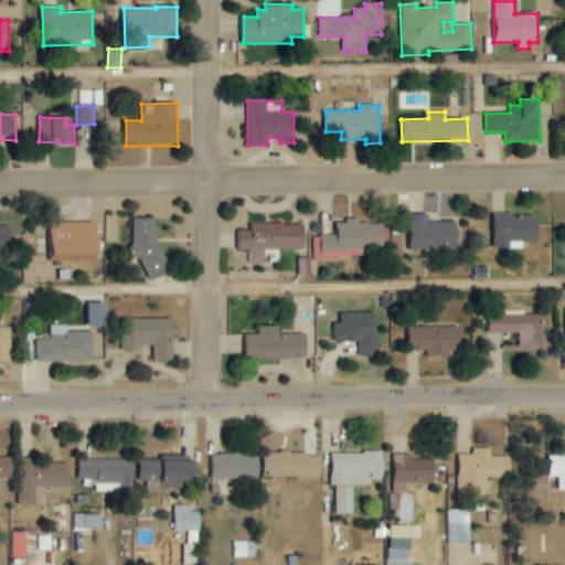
[(494,246),(540,245),(539,216),(515,216),(515,213),(494,213),(494,246)]
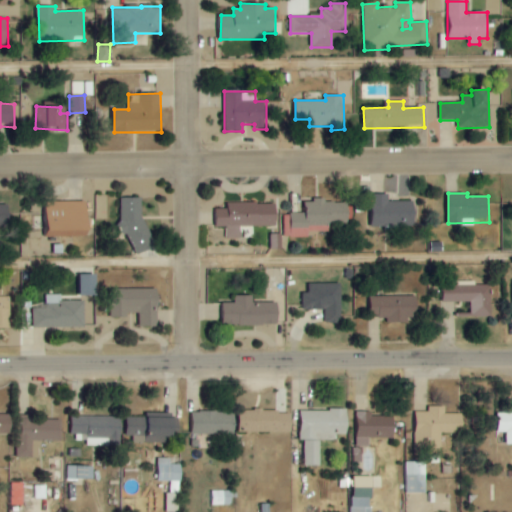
[(388,194),(373,195),(374,228),(415,226),(414,201),(389,202),(388,194)]
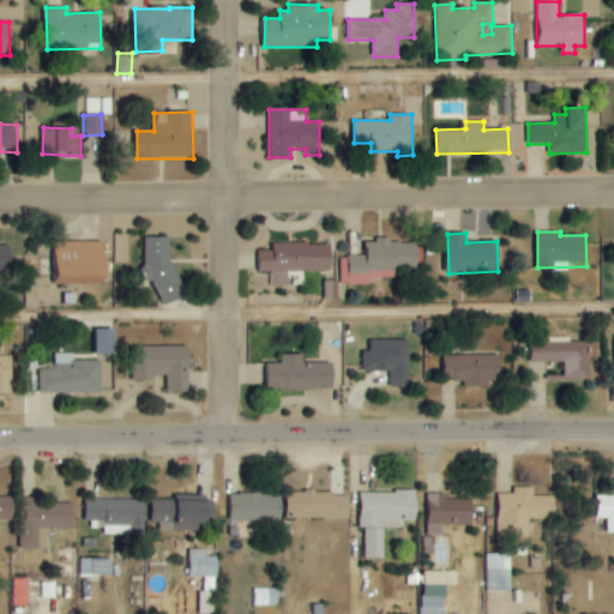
[(419,269),(419,244),(390,242),(390,238),(375,238),(375,242),(363,242),(363,257),(339,257),(339,284),(371,284),(371,277),(395,278),(395,269),(419,269)]
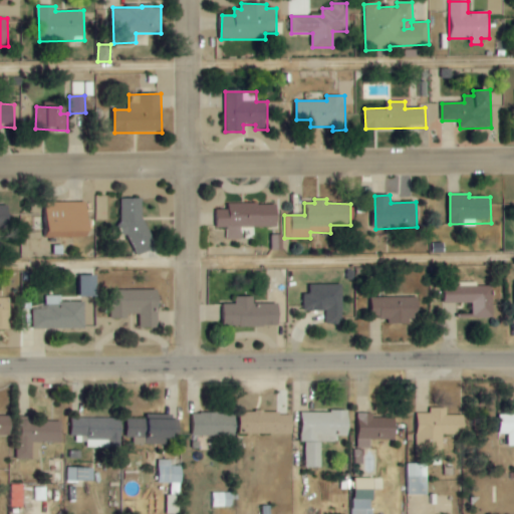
[(89,203),(47,204),(48,238),(89,238),(89,203)]
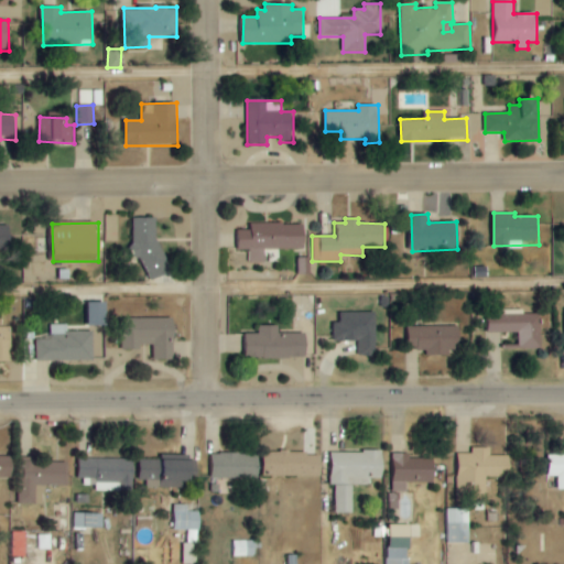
[(305,248),(304,224),(250,225),(250,230),(238,230),(239,250),(250,250),(251,263),(264,263),(264,249),(305,248)]
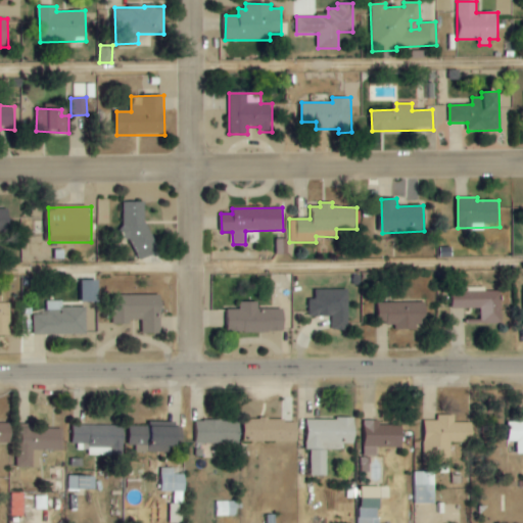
[(10,209),(0,208),(0,230),(9,231),(10,209)]
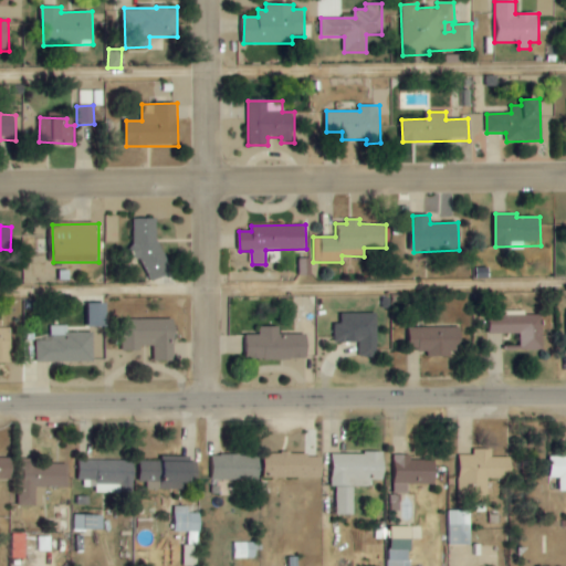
[(300,274),(307,274),(308,259),(300,259),(300,274)]
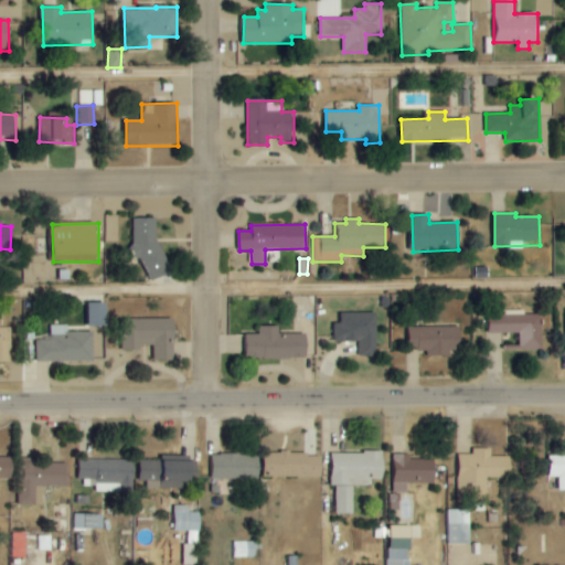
[(107,302),(86,304),(86,327),(108,327),(107,302)]
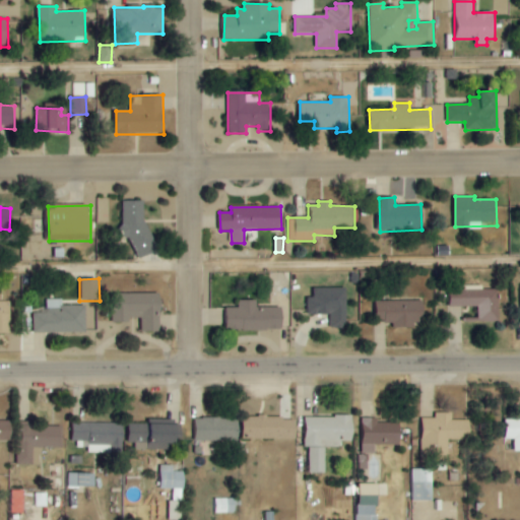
[(450,306),(478,307),(478,323),(498,323),(499,290),(483,290),(483,285),(460,285),(460,289),(450,289),(450,306)]
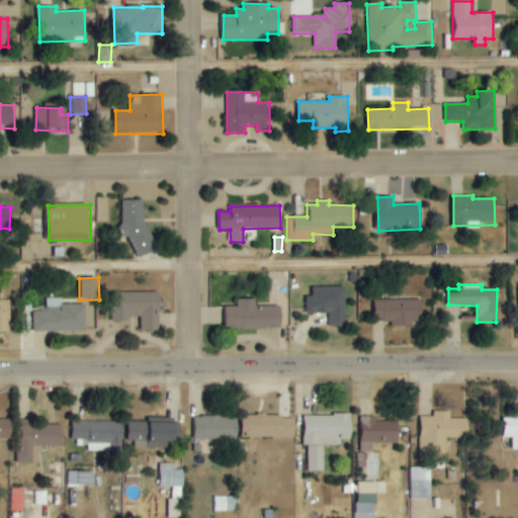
[(346,287),(313,287),(313,296),(308,296),(308,314),(330,315),(330,327),(345,327),(346,287)]
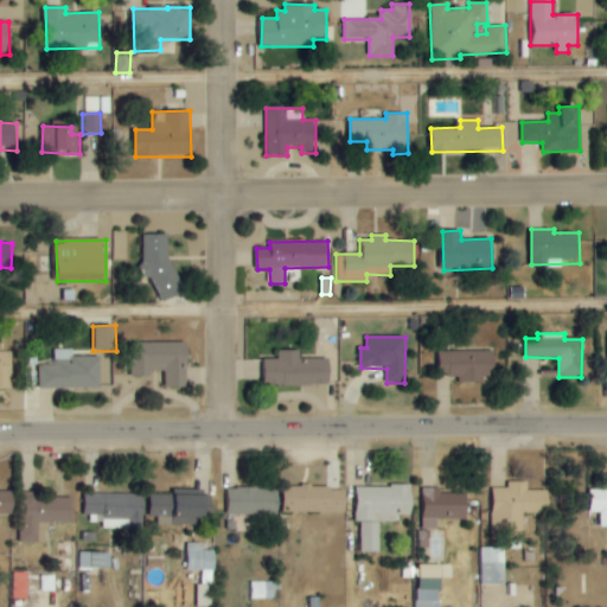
[(187,388),(187,343),(133,343),(133,377),(153,377),(153,371),(165,371),(166,388),(187,388)]
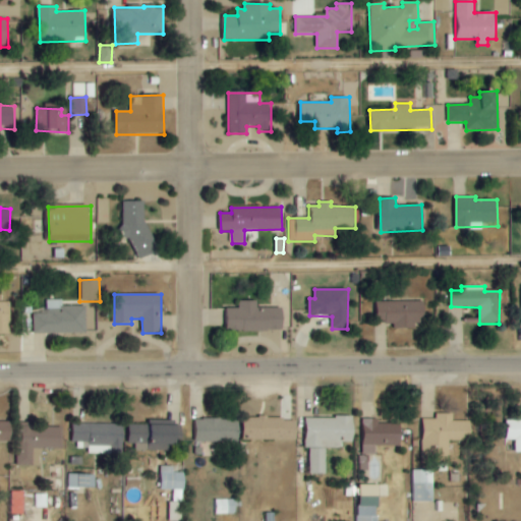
[(62,306),(62,300),(46,300),(46,310),(32,310),(33,334),(87,333),(87,306),(62,306)]
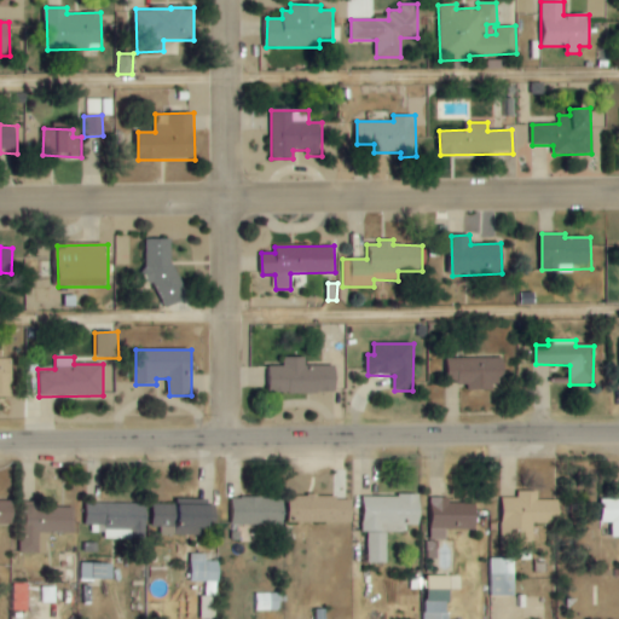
[(305,357),(283,358),(283,366),(270,366),(271,394),(337,392),(336,365),(306,366),(305,357)]
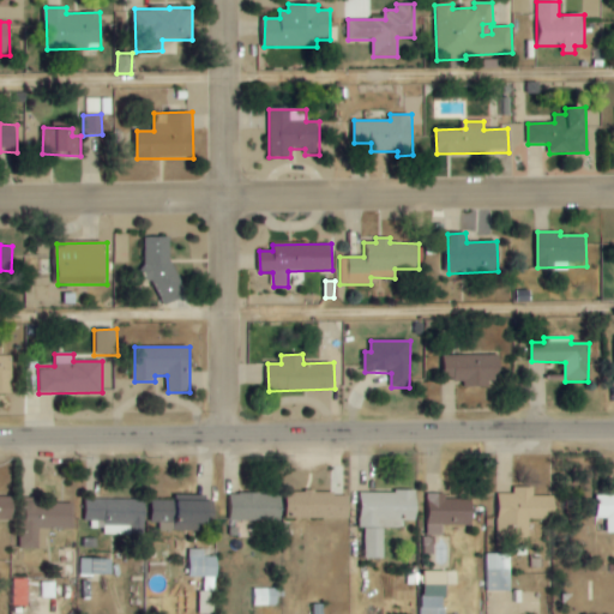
[(0,393),(12,393),(11,355),(0,355),(0,393)]
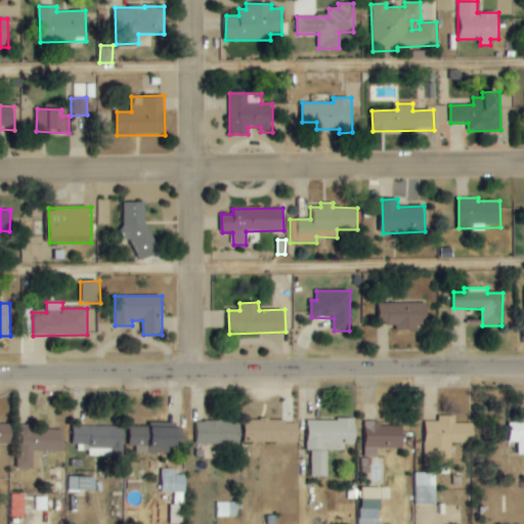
[(427,303),(379,304),(380,324),(396,324),(396,331),(417,331),(417,324),(427,324),(427,303)]
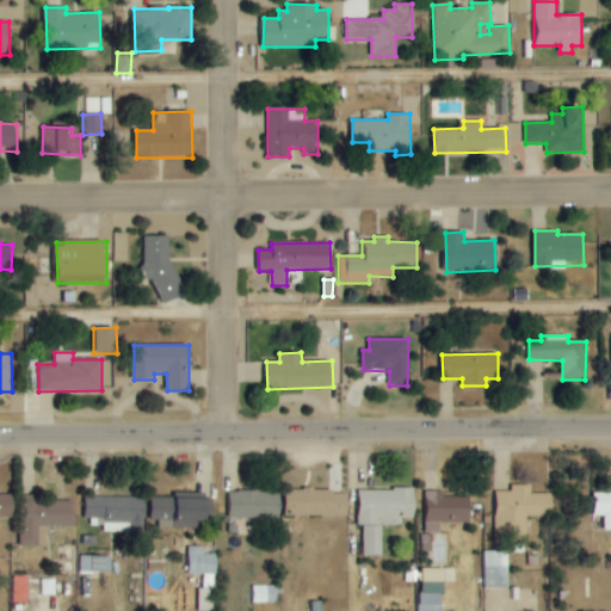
[(553,517),(553,494),(532,494),(532,486),(512,486),(511,492),(497,492),(495,544),(507,544),(507,536),(528,536),(528,517),(553,517)]
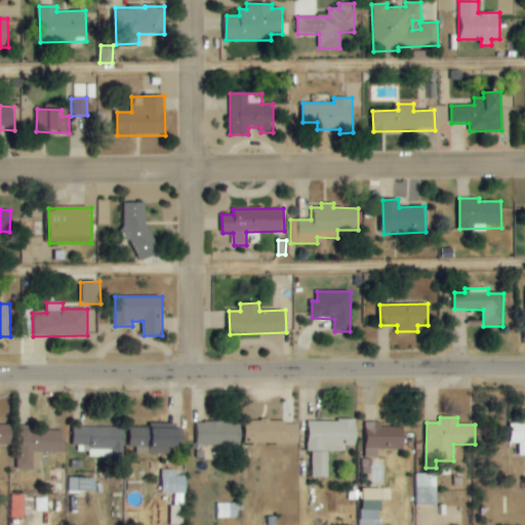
[(312,477),(328,477),(328,452),(345,451),(345,446),(356,446),(356,420),(308,420),(309,453),(312,453),(312,477)]
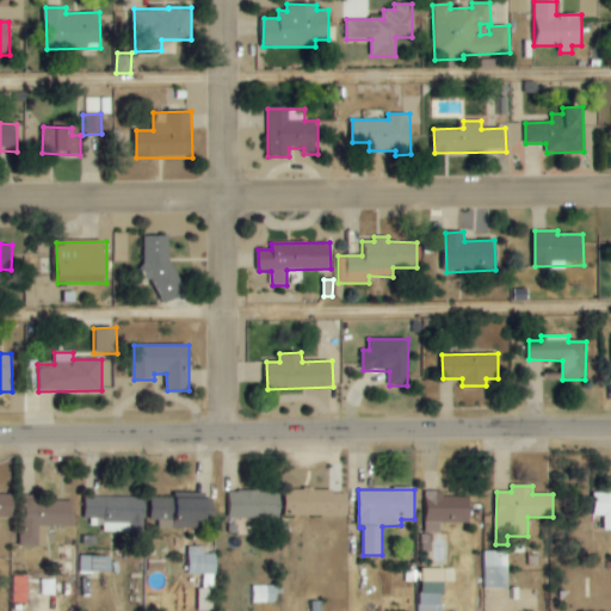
[(287,517),(349,517),(349,491),(287,491),(287,517)]
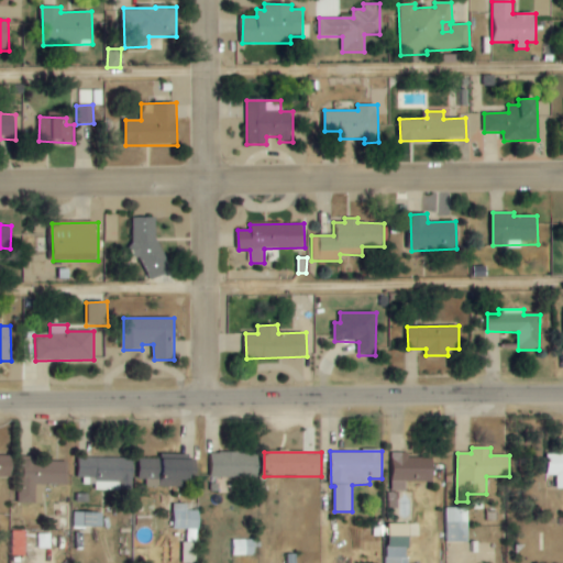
[(258,477),(258,453),(211,453),(211,477),(258,477)]
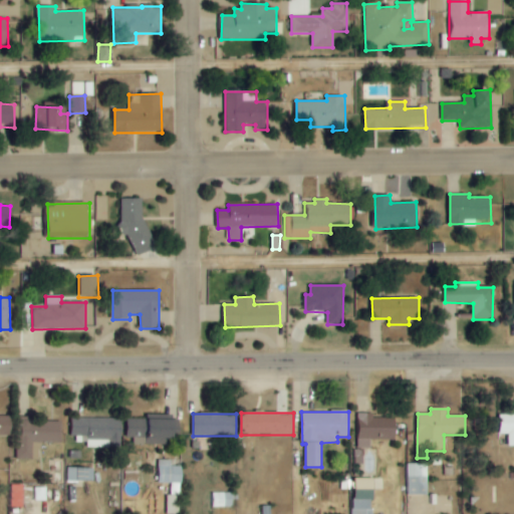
[(397,440),(397,419),(372,419),(372,414),(357,414),(358,449),(370,449),(370,441),(397,440)]
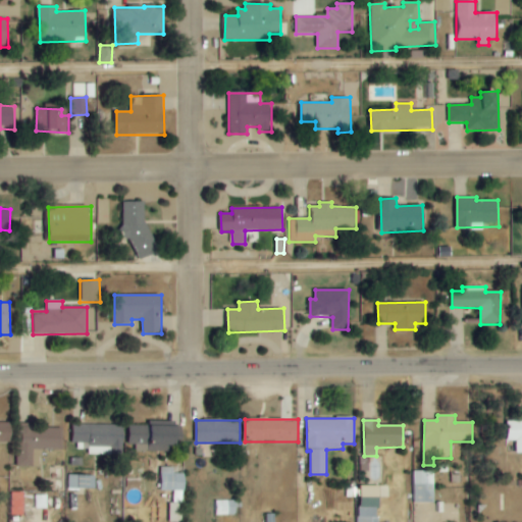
[(517,454),(521,454),(521,421),(508,422),(508,441),(516,441),(517,454)]
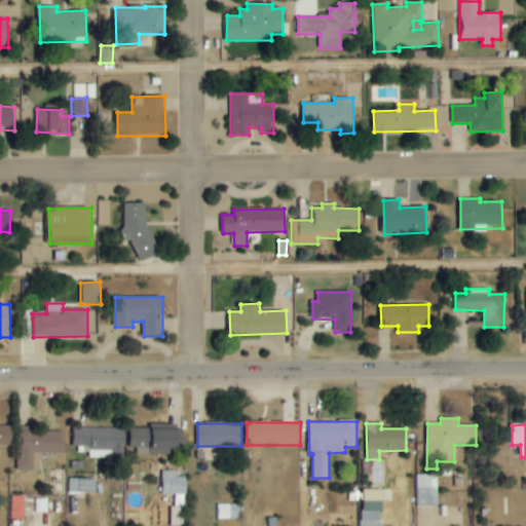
[(0,426),(0,445),(13,446),(12,426),(0,426)]
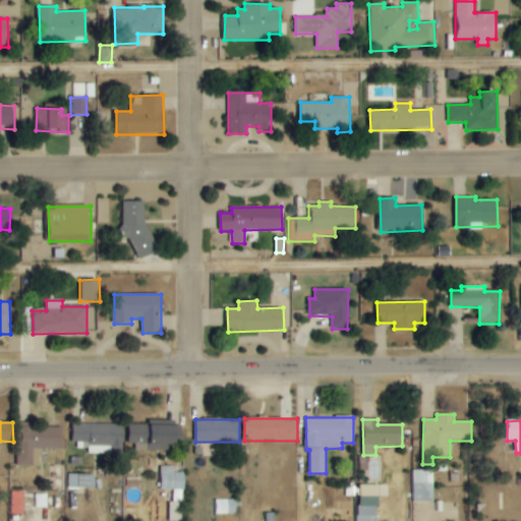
[(89,454),(111,455),(111,446),(123,446),(124,425),(73,423),(72,442),(89,443),(89,454)]
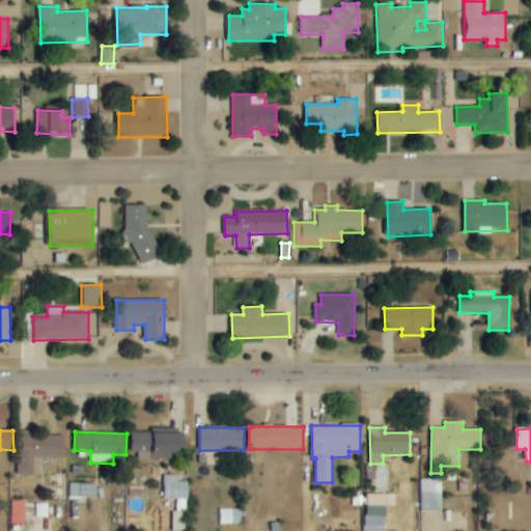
[(182,435),(154,434),(154,432),(133,432),(133,458),(182,459),(182,435)]
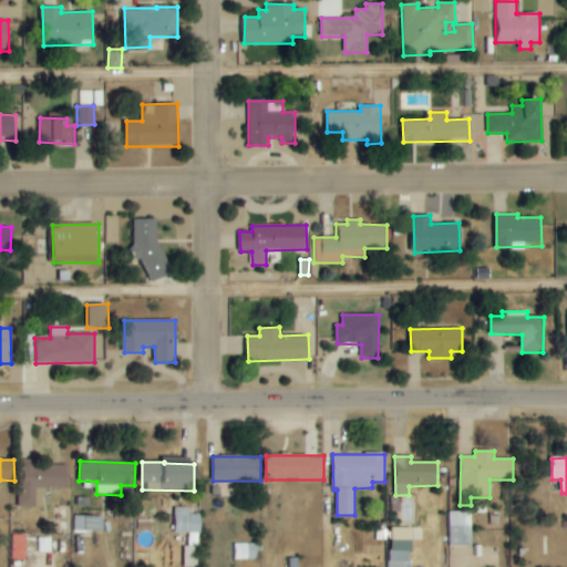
[(22,507),(43,507),(44,488),(66,488),(68,464),(23,463),(22,507)]
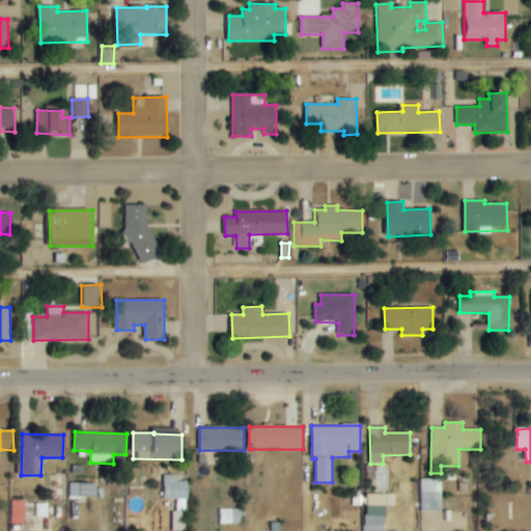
[(164,475),(164,500),(177,500),(176,511),(173,511),(172,530),(187,530),(187,482),(180,482),(180,475),(164,475)]
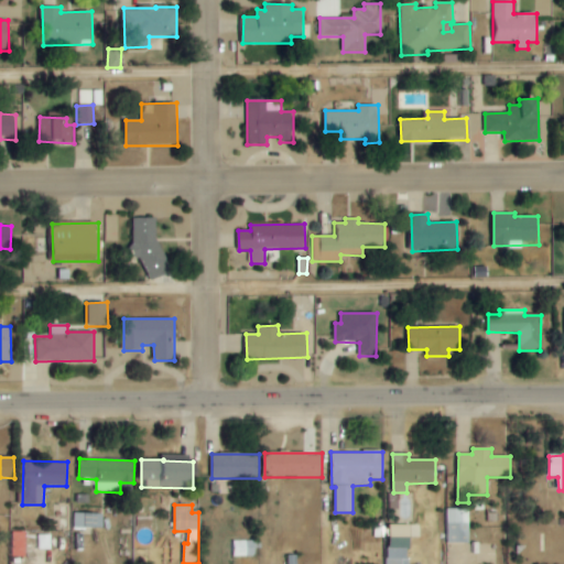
[(469,509),(446,510),(446,543),(469,543),(469,509)]
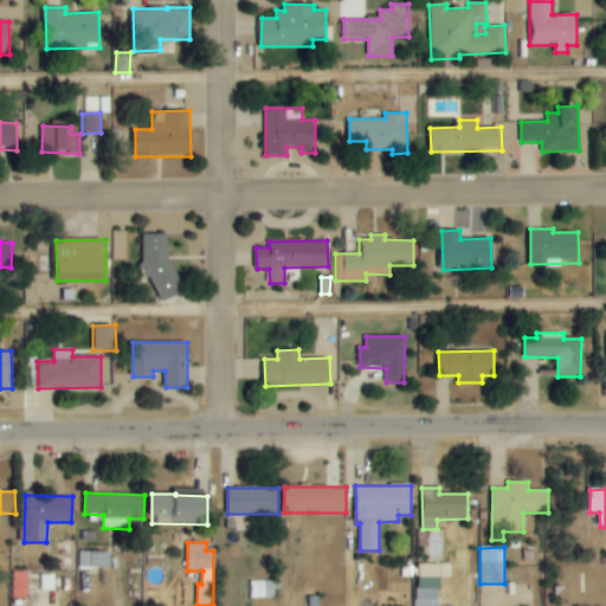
[(79,568),(110,569),(110,553),(79,552),(79,568)]
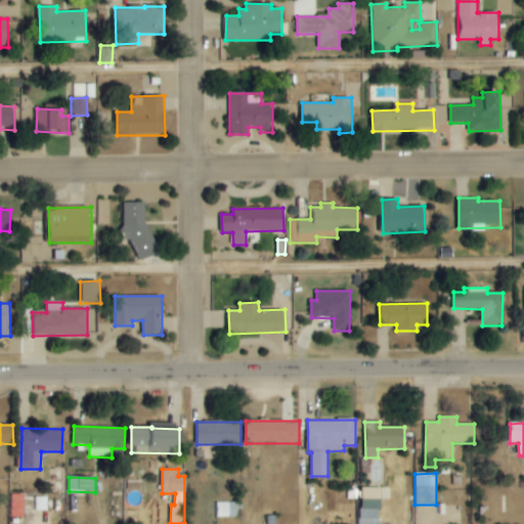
[(381,487),(362,488),(363,509),(382,508),(381,487)]
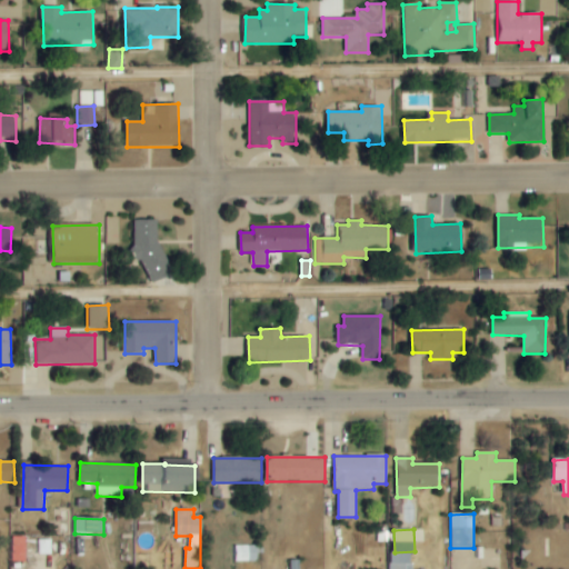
[(27,537),(12,537),(12,561),(26,562),(27,537)]
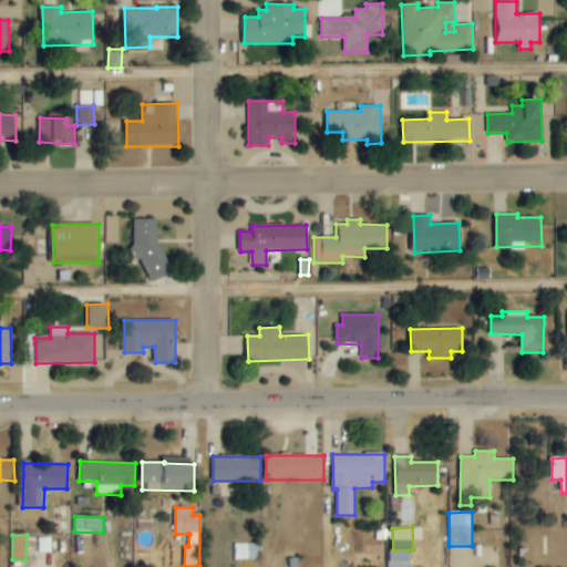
[(256,544),(233,544),(233,560),(256,560),(256,544)]
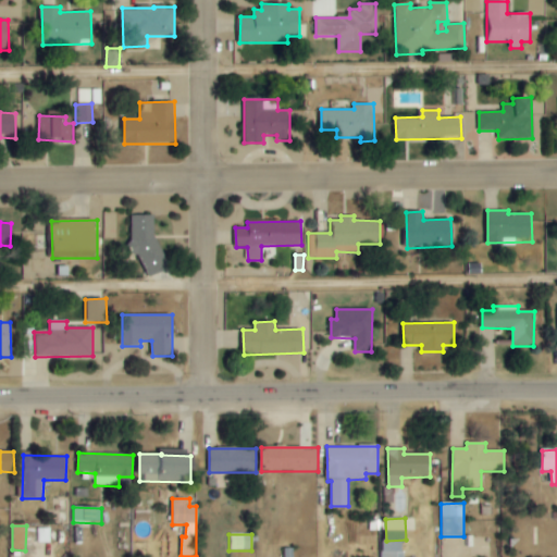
[(403,542),(380,542),(380,556),(404,556),(403,542)]
